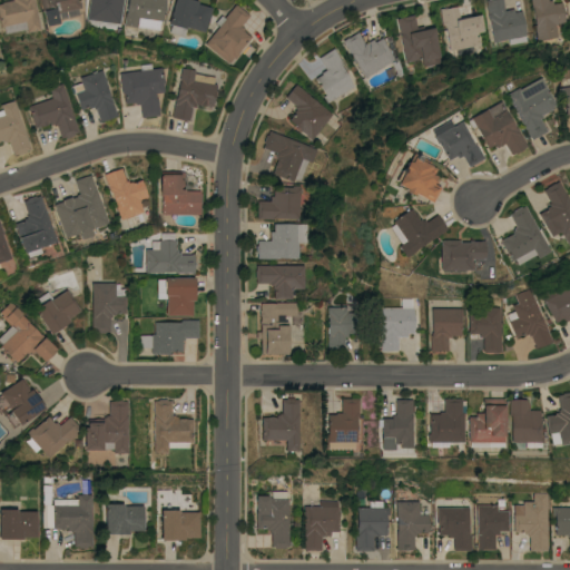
[(33,0),(40,28),(27,31),(27,28),(5,32),(3,26),(0,26),(0,2),(1,2),(8,0),(33,0)]
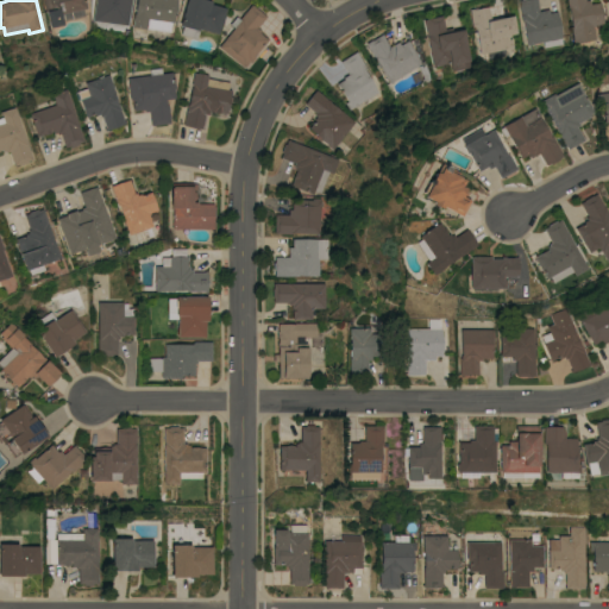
[(83,0),(86,7),(82,8),(85,16),(62,20),(62,24),(49,26),(46,11),(44,11),(42,0),(83,0)]
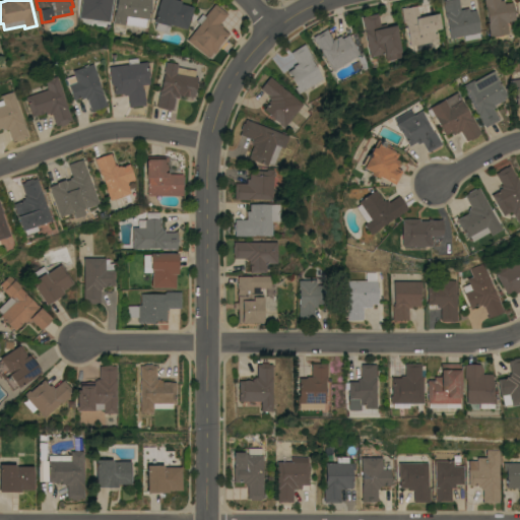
[(112,0),(110,15),(88,12),(89,6),(81,5),(81,0),(112,0)]
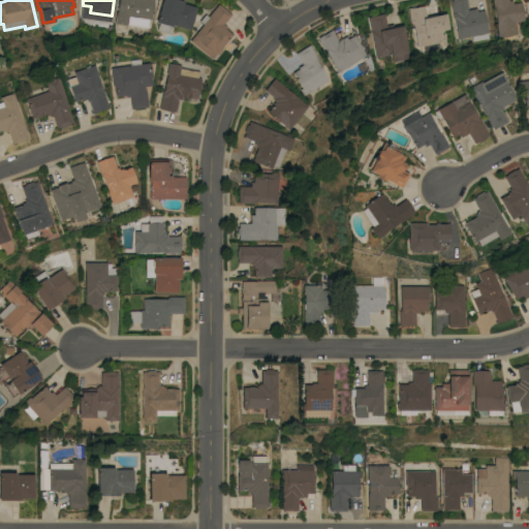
[(127,24),(127,25),(114,23),(116,11),(117,11),(118,0),(152,0),(150,19),(148,19),(147,27),(127,24)]
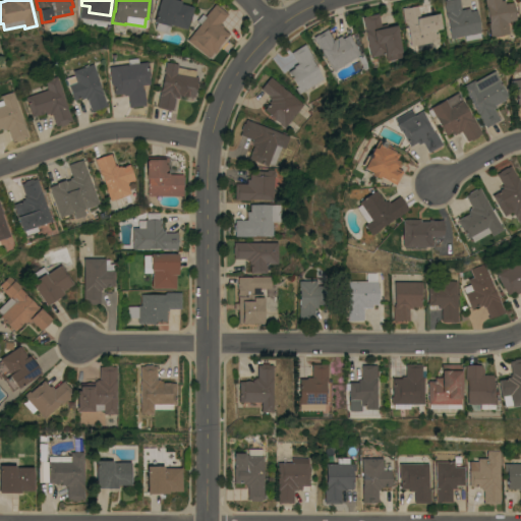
[(180,0),(179,3),(192,6),(186,29),(170,23),(168,33),(155,29),(157,22),(153,21),(158,0),(180,0)]
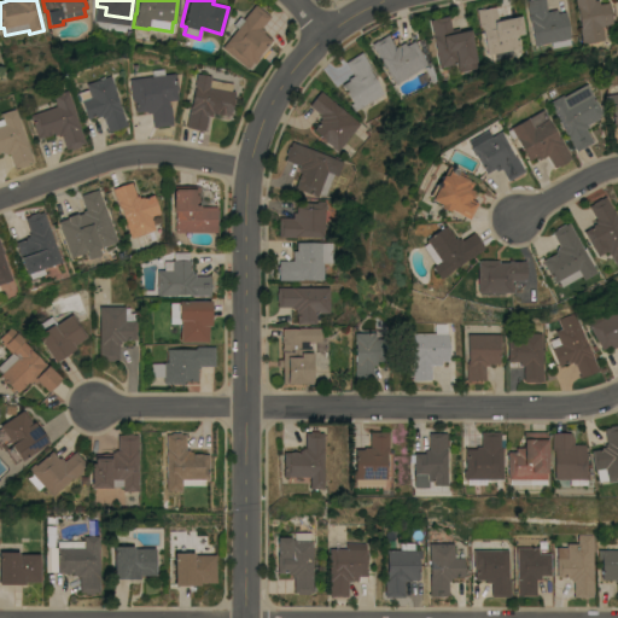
[(543,0),(547,11),(557,9),(558,12),(565,11),(572,44),(553,47),(552,41),(535,45),(530,22),(525,0),(543,0)]
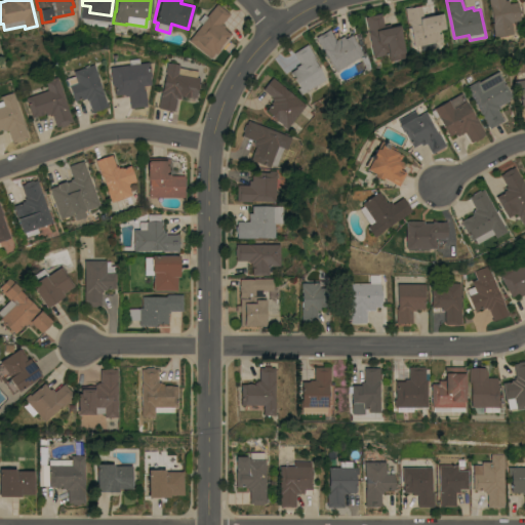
[(514,33),(495,37),(492,23),(493,23),(490,6),(489,6),(487,0),(508,0),(509,2),(517,1),(521,19),(512,22),(514,33)]
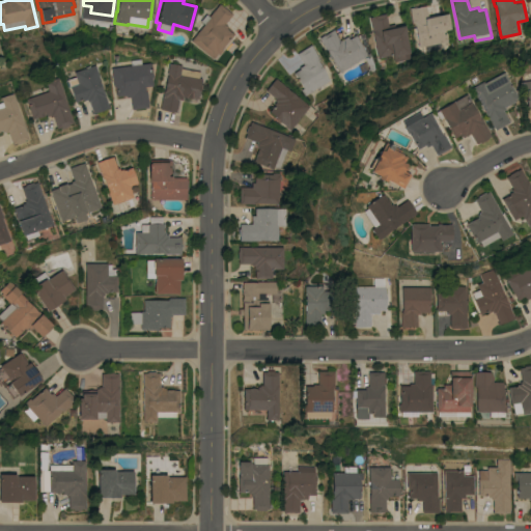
[(190,40),(203,24),(199,21),(205,14),(208,16),(219,3),(231,14),(223,23),(227,26),(225,28),(232,33),(221,48),(222,49),(218,54),(217,53),(212,58),(190,40)]
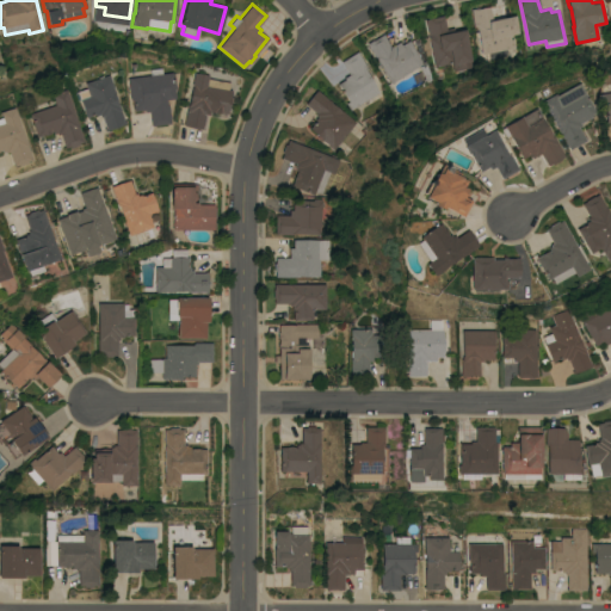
[(518,32),(510,34),(511,38),(514,38),(516,47),(482,54),(476,28),(475,28),(475,26),(474,26),(470,8),(480,6),(480,7),(489,6),(492,19),(514,14),(518,32)]
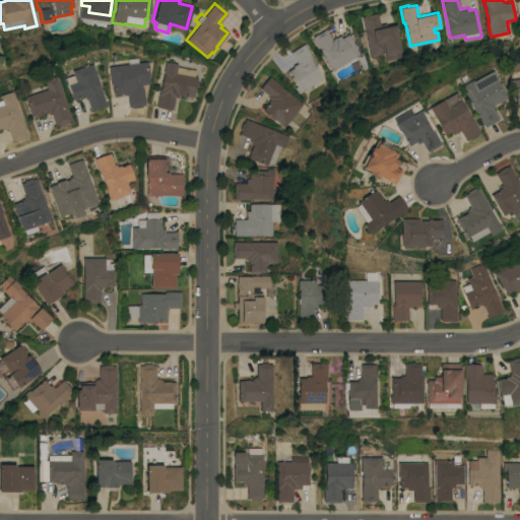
[(377,13),(380,24),(387,22),(388,25),(395,24),(401,52),(385,55),(385,53),(370,56),(362,16),(377,13)]
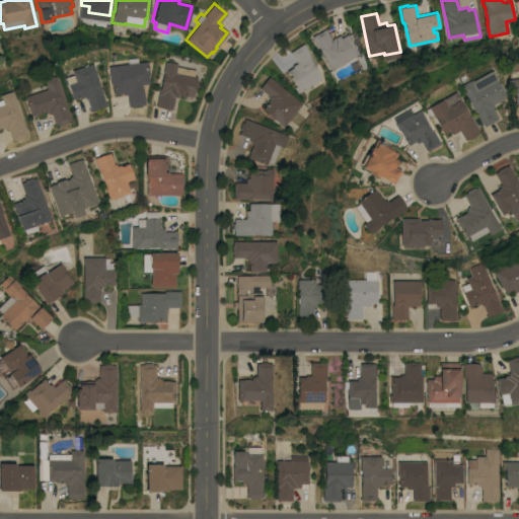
[(311,36),(316,33),(325,28),(332,40),(339,34),(341,38),(348,33),(359,52),(362,51),(368,69),(362,71),(361,67),(361,66),(357,55),(332,70),(311,36)]
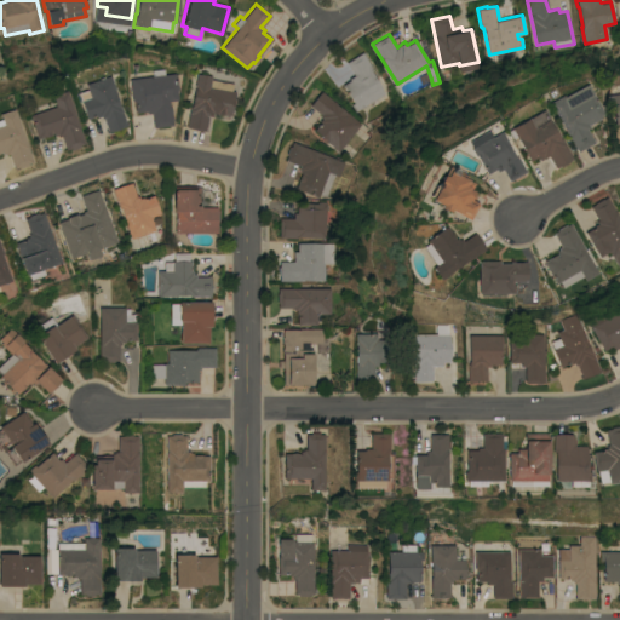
[(346,62),(362,52),(373,69),(372,70),(385,93),(356,112),(351,104),(354,102),(343,85),(350,80),(349,78),(354,75),(346,62)]
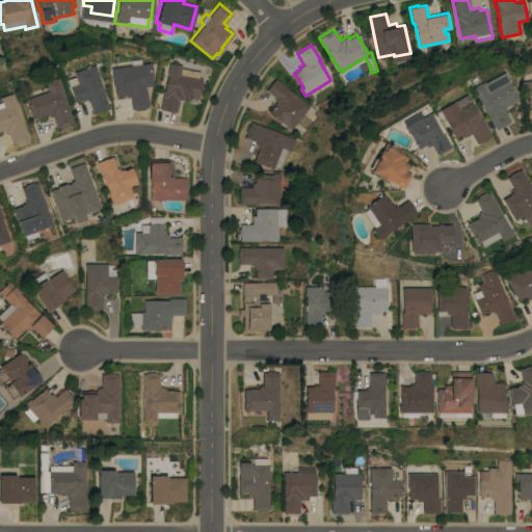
[(143,86),(143,91),(145,91),(148,107),(131,109),(129,97),(125,98),(125,95),(115,96),(114,86),(112,86),(110,68),(129,65),(128,60),(138,58),(139,63),(148,62),(148,63),(150,63),(151,77),(150,77),(152,85),(143,86)]
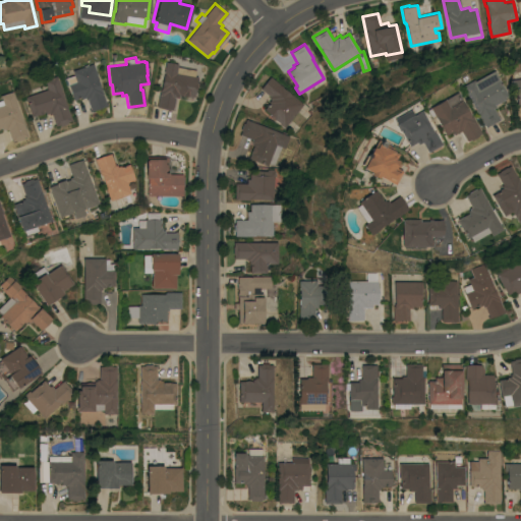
[(159,88),(161,89),(163,72),(162,72),(164,61),(176,63),(176,66),(194,69),(193,75),(196,76),(192,97),(180,95),(179,96),(177,96),(177,98),(174,97),(172,109),(156,107),(159,88)]
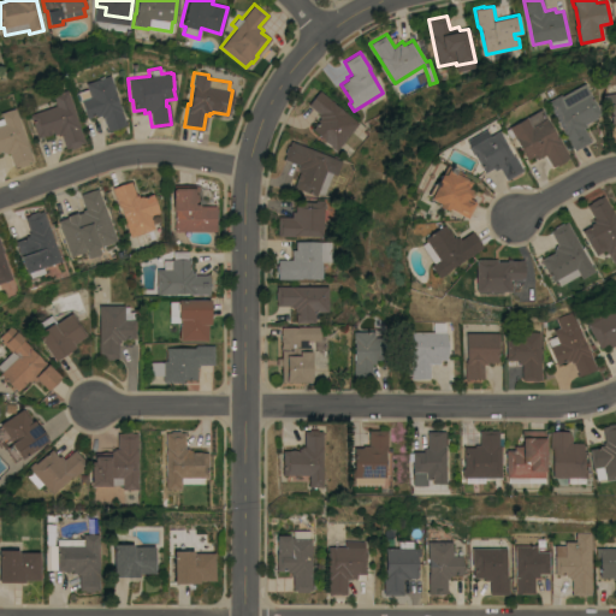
[(107,75),(113,93),(112,93),(117,106),(118,105),(124,122),(125,124),(105,131),(105,129),(105,128),(101,117),(100,117),(99,114),(95,116),(94,114),(86,118),(80,100),(88,96),(83,83),(107,75)]
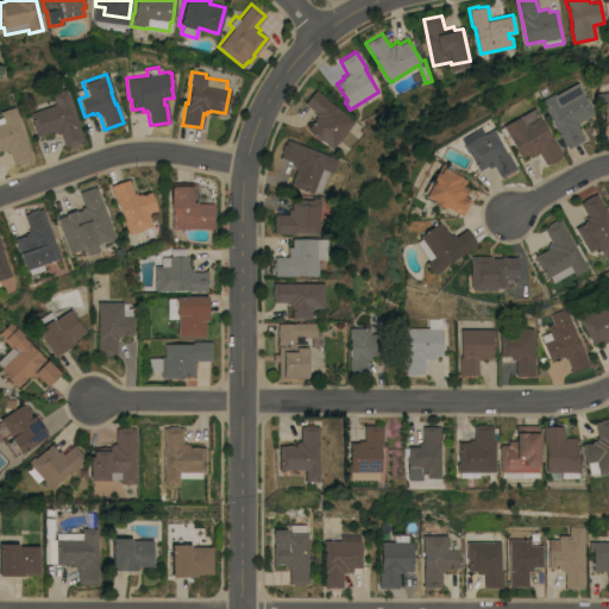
[(540,100),(553,93),(554,94),(577,81),(594,111),(590,113),(591,115),(578,123),(579,125),(577,126),(584,139),(567,149),(540,100)]
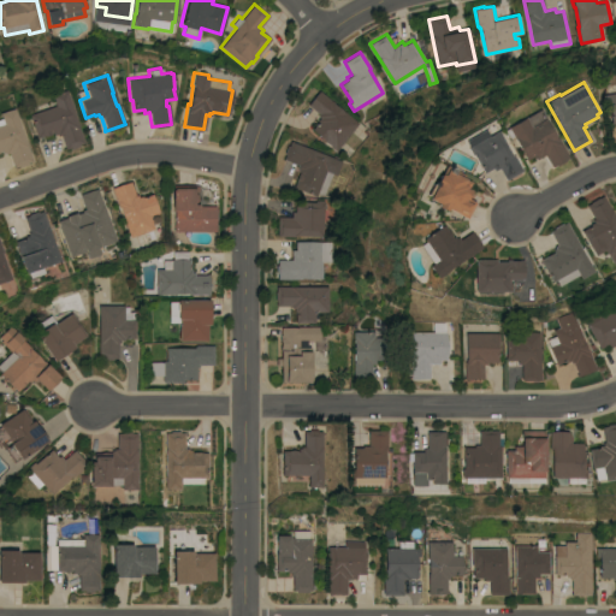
[(64,89),(82,142),(78,143),(78,144),(70,148),(70,147),(65,148),(59,134),(57,135),(55,134),(53,134),(52,131),(51,131),(52,132),(43,136),(43,135),(36,137),(29,114),(54,105),(49,94),(64,89)]
